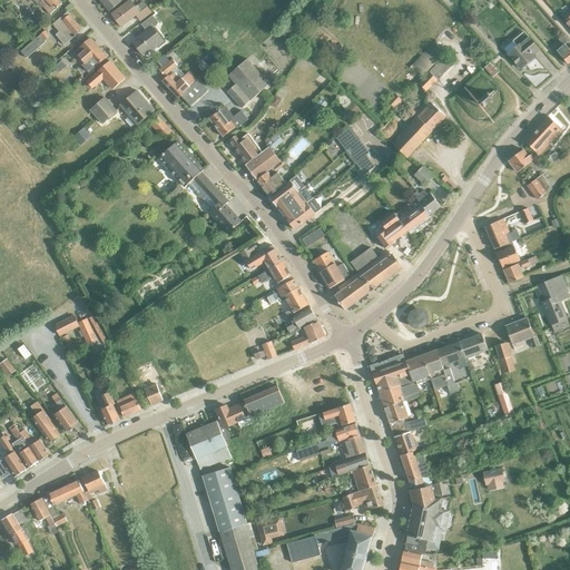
[(13,0),(15,1),(16,0),(32,0),(33,0),(32,0),(36,0),(50,15),(61,5),(57,0),(13,0)]
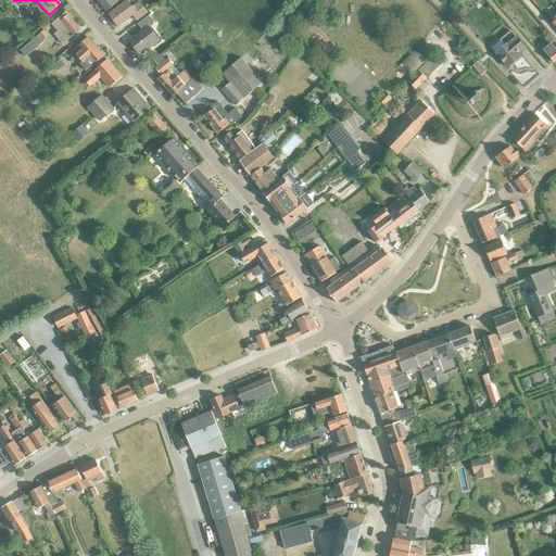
[(117,2),(115,0),(96,0),(105,11),(117,2)]
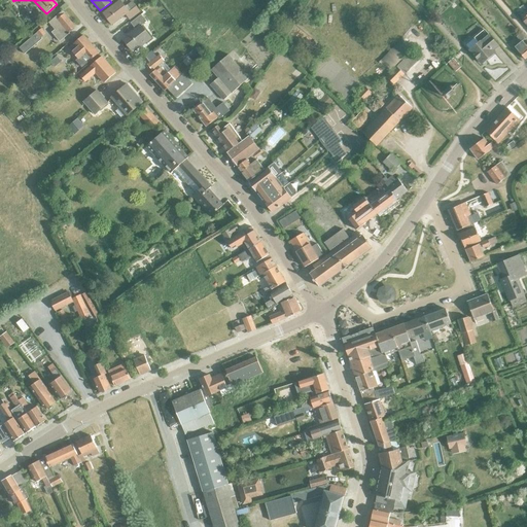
[(130,20),(140,11),(132,1),(125,6),(119,0),(102,13),(111,25),(126,14),(130,20)]
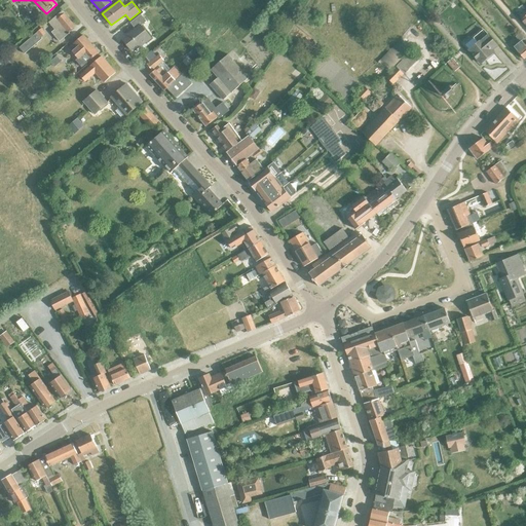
[(155,3),(147,9),(149,13),(158,6),(155,3)]
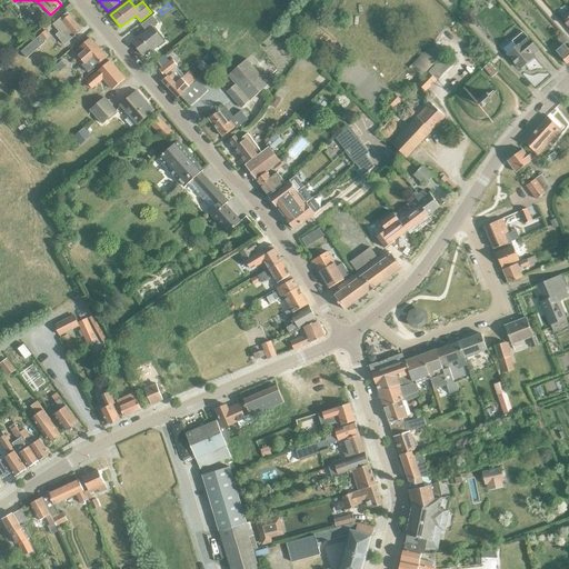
[(72,35),(80,29),(67,12),(52,25),(58,32),(55,35),(62,45),(73,36),(72,35)]
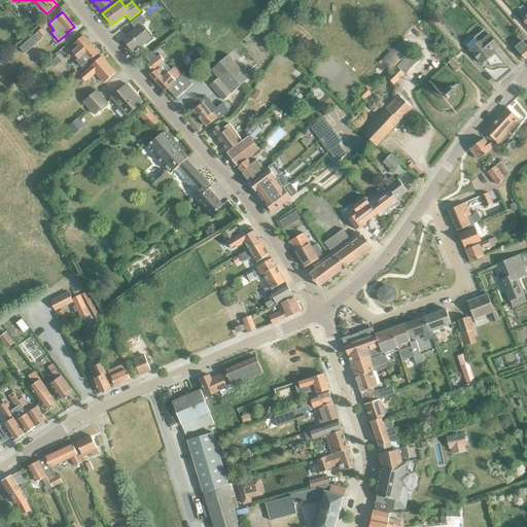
[(141,26),(146,22),(141,14),(130,23),(135,29),(123,39),(131,50),(138,45),(139,47),(150,39),(141,26)]
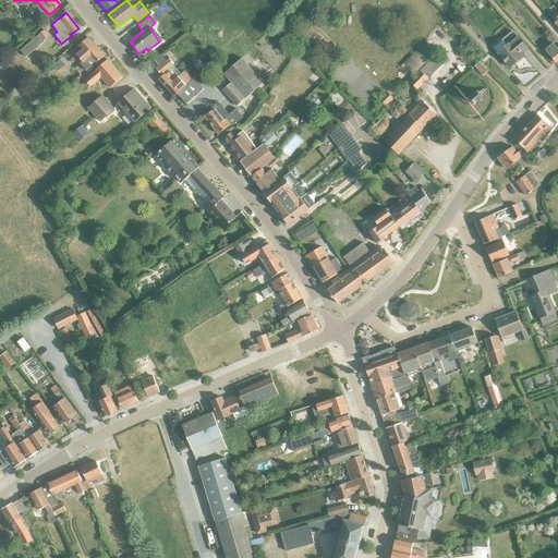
[(48,21),(40,27),(43,31),(43,29),(50,23),(48,21)]
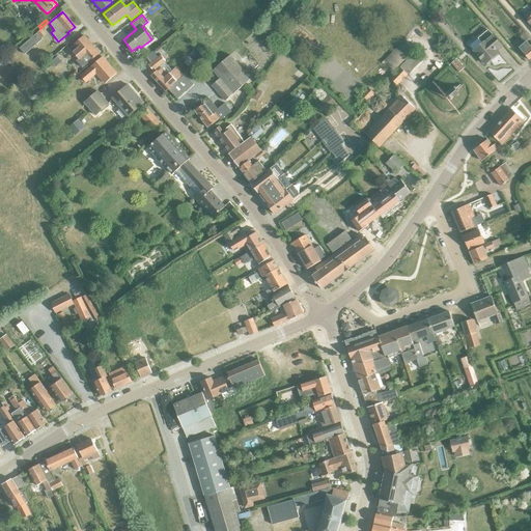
[(271,30),(267,25),(261,29),(267,34),(271,30)]
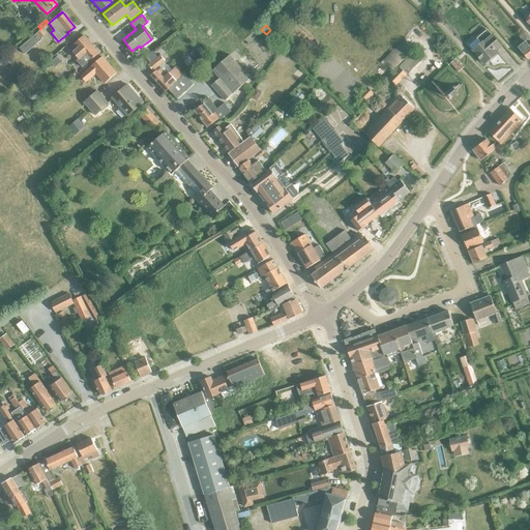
[(19,48),(24,54),(41,38),(40,37),(46,33),(40,28),(40,29),(19,48)]
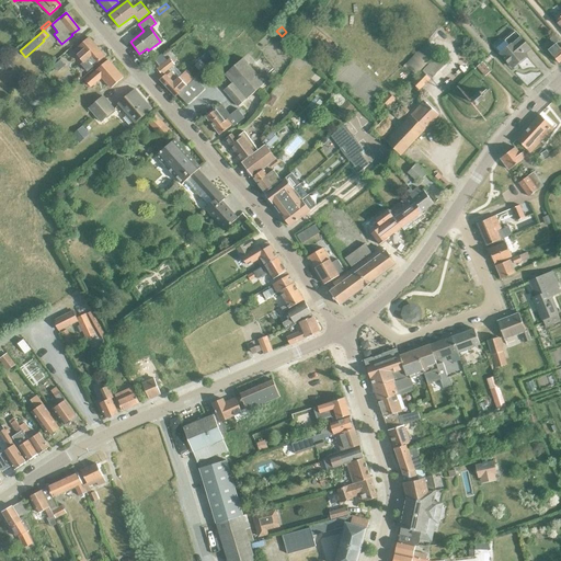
[(516,32),(505,41),(496,48),(501,53),(500,54),(512,68),(527,56),(525,54),(530,48),(516,32)]
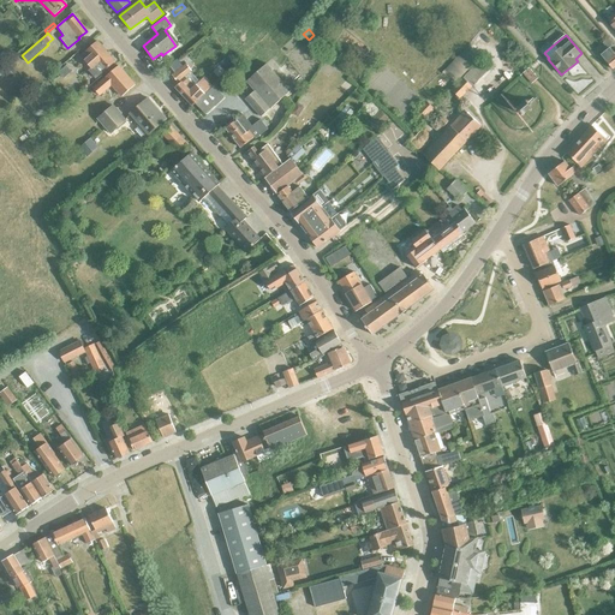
[(613,70),(614,66),(614,45),(609,39),(603,43),(608,49),(601,55),(613,70)]
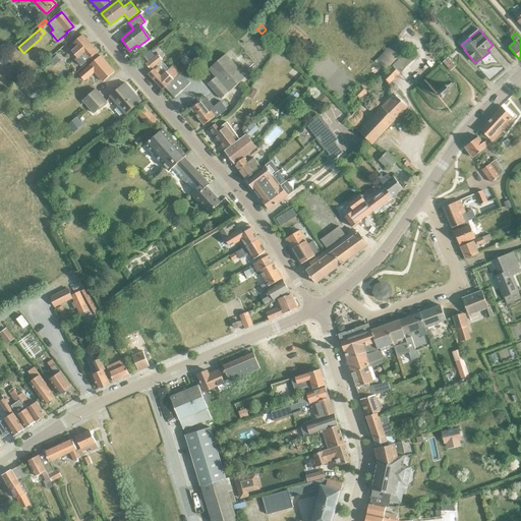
[(80,66),(97,52),(81,36),(67,48),(76,58),(74,60),(80,66)]
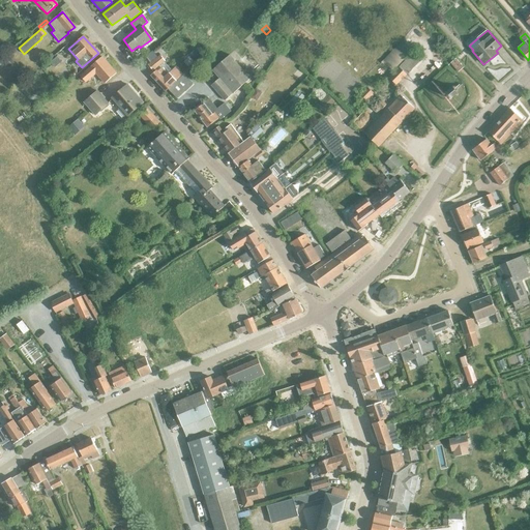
[(311,36),(302,47),(311,53),(319,42),(311,36)]
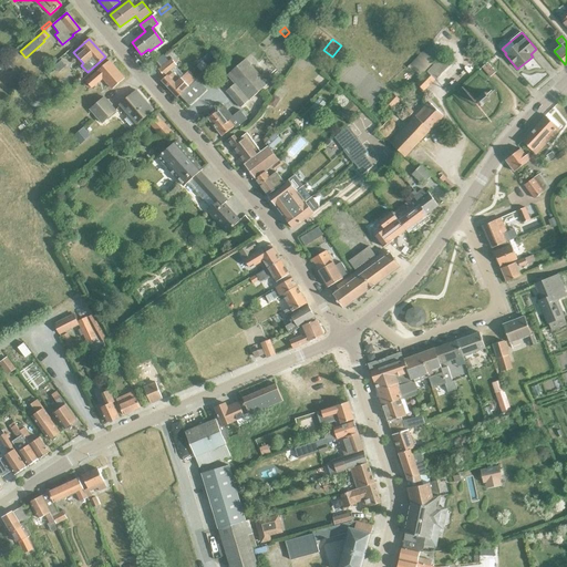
[(213,50),(204,58),(210,65),(219,57),(213,50)]
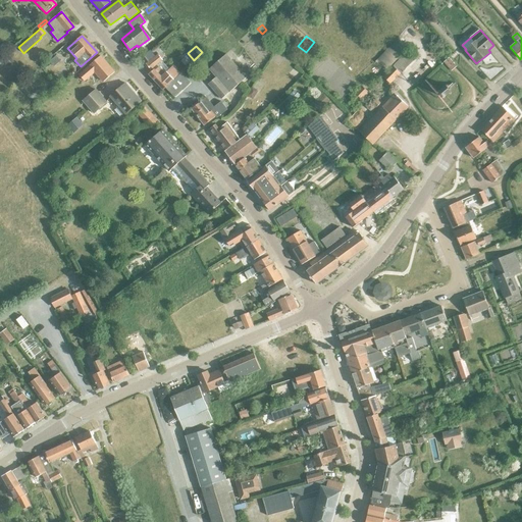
[(150,69),(162,60),(157,55),(146,64),(150,69)]
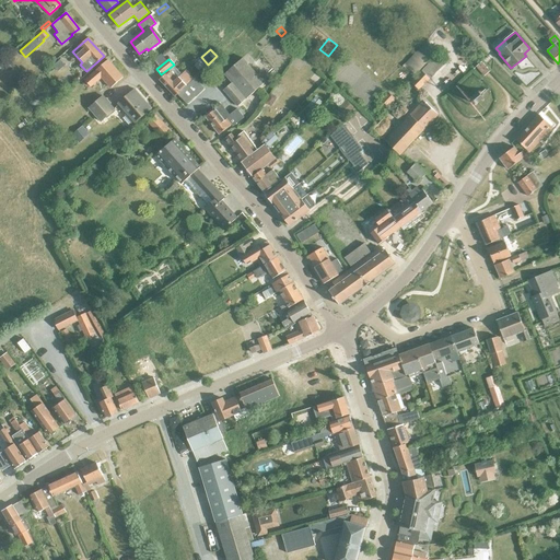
[(237,106),(264,83),(243,59),(224,74),(231,83),(223,90),(237,106)]
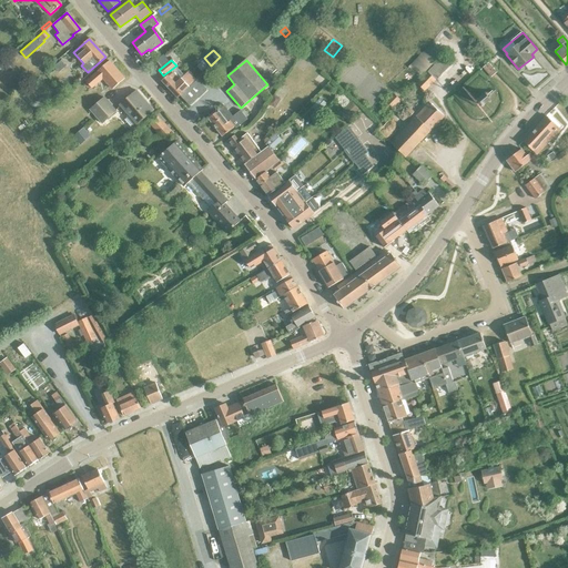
[(10,61),(4,67),(9,72),(14,68),(10,61)]
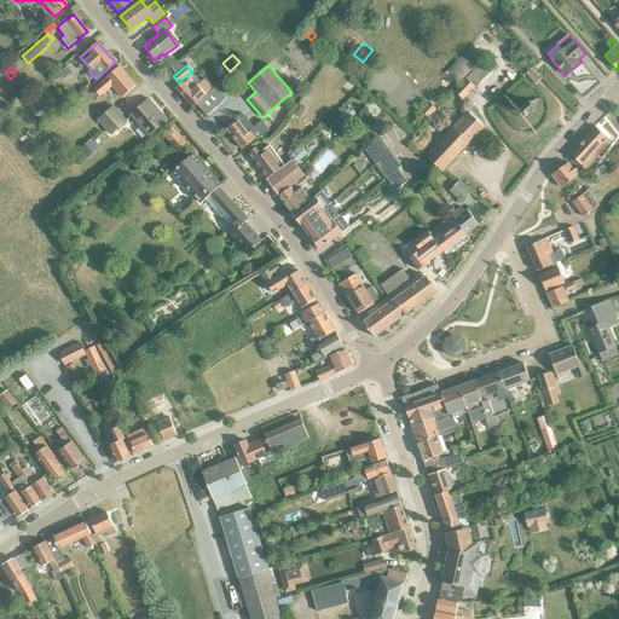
[(65,67),(58,73),(64,79),(70,73),(65,67)]
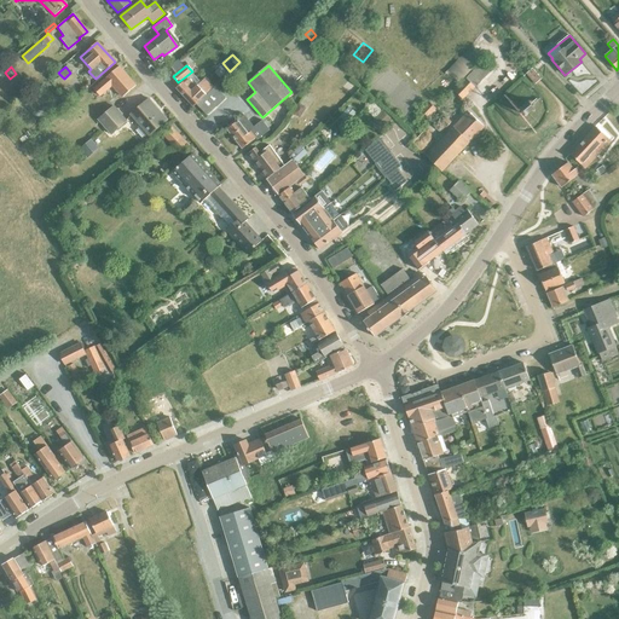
[(119,68),(94,88),(100,96),(111,85),(120,96),(133,84),(119,68)]
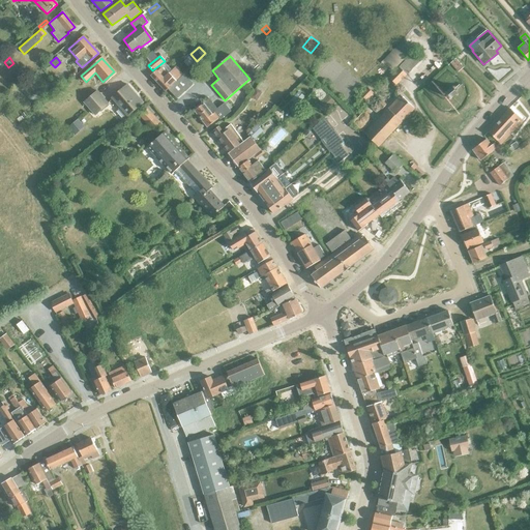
[(464,67),(455,58),(450,63),(458,72),(464,67)]
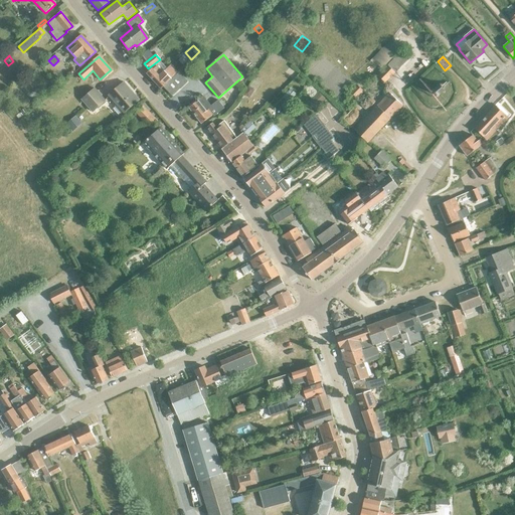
[(399,68),(392,60),(387,65),(388,65),(377,76),(384,83),(399,68)]
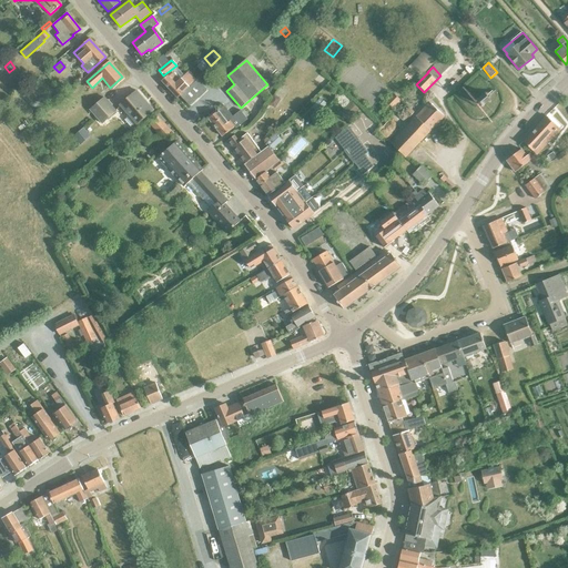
[(186,72),(180,79),(174,84),(171,80),(175,77),(172,73),(168,77),(168,75),(161,81),(176,98),(195,80),(186,72)]
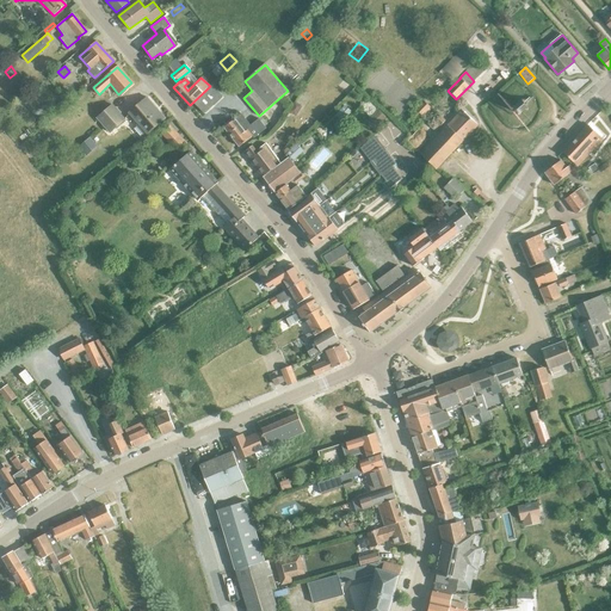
[(204,115),(222,97),(211,86),(193,103),(204,115)]
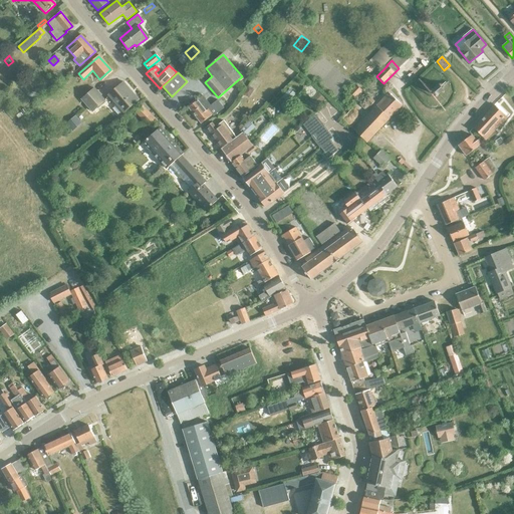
[(139,99),(123,82),(108,95),(114,102),(115,107),(120,113),(127,107),(129,108),(139,99)]
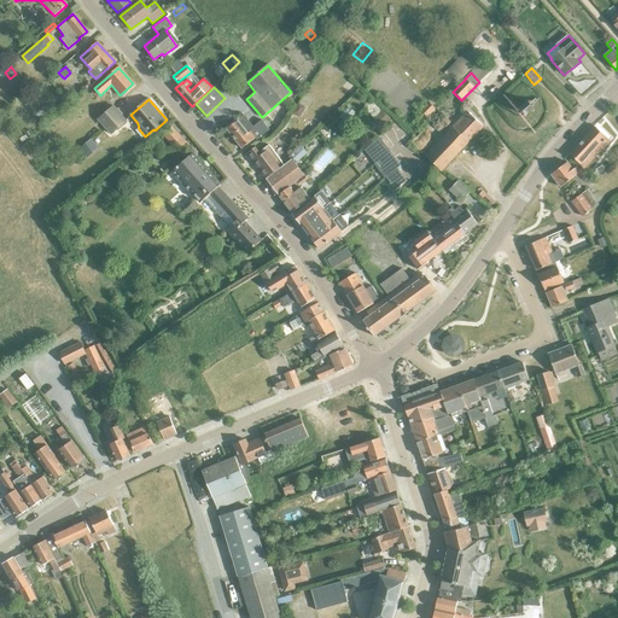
[(429,118),(436,110),(427,101),(419,110),(429,118)]
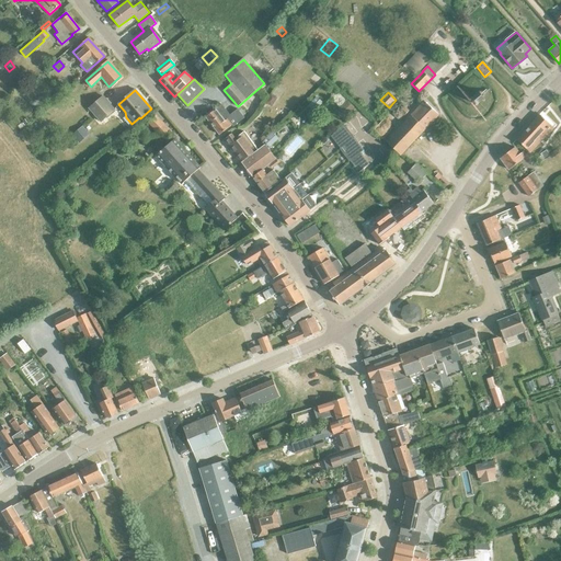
[(271,94),(266,103),(272,106),(277,98),(271,94)]
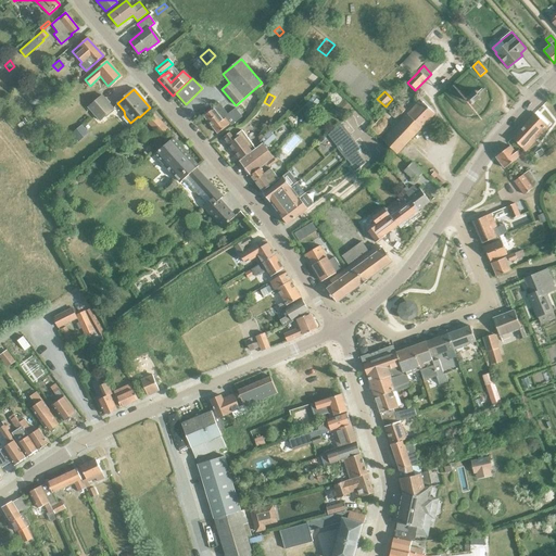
[(471,103),(475,103),(477,102),(478,100),(478,97),(477,95),(474,93),(470,95),(468,96),(468,99),(469,102),(471,103)]
